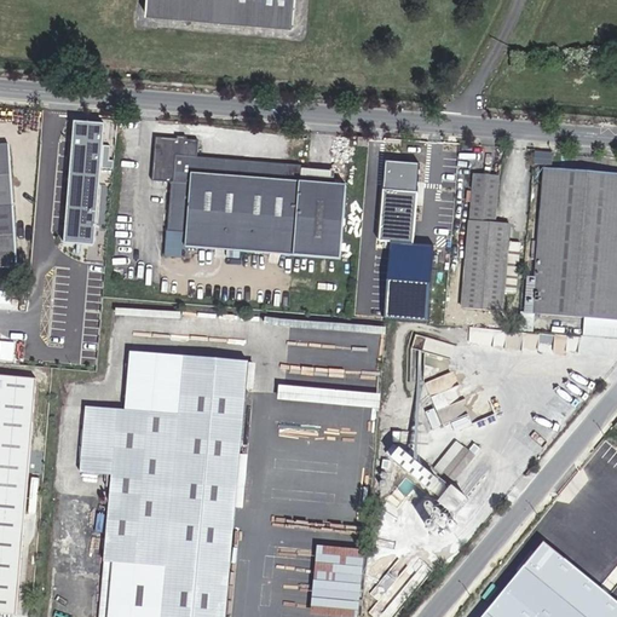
[(144,0),(143,11),(292,23),(293,0),(144,0)]
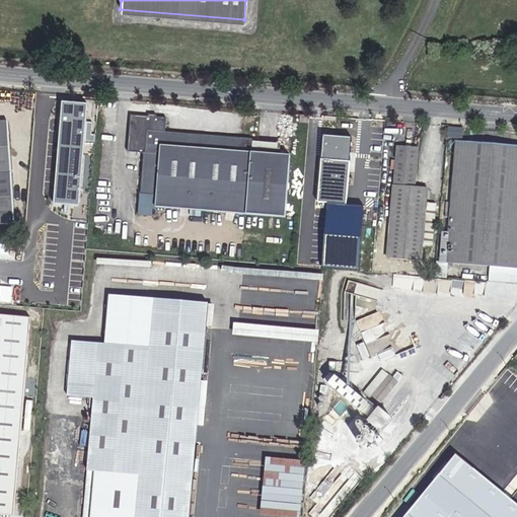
[(306,121),(307,113),(299,112),(298,120),(306,121)]
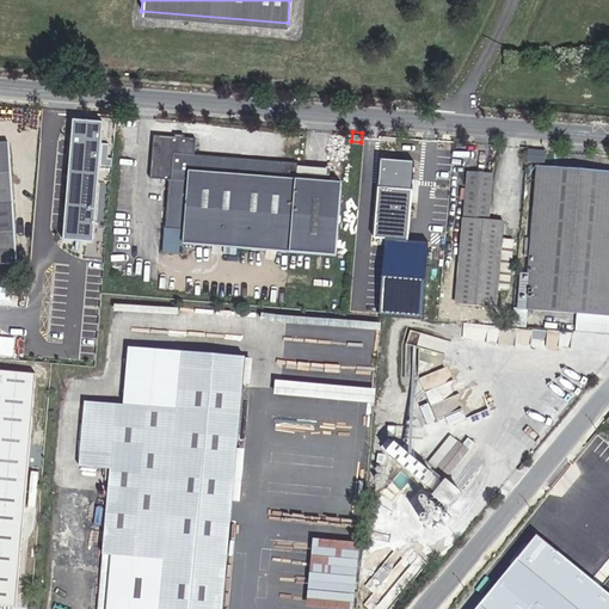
[(324,180),(293,178),(294,162),(194,154),(195,136),(182,135),(178,139),(174,135),(152,133),(148,177),(167,178),(164,227),(183,228),(182,241),(222,245),(228,245),(234,245),(238,246),(246,246),(333,253),(339,182),(324,180)]
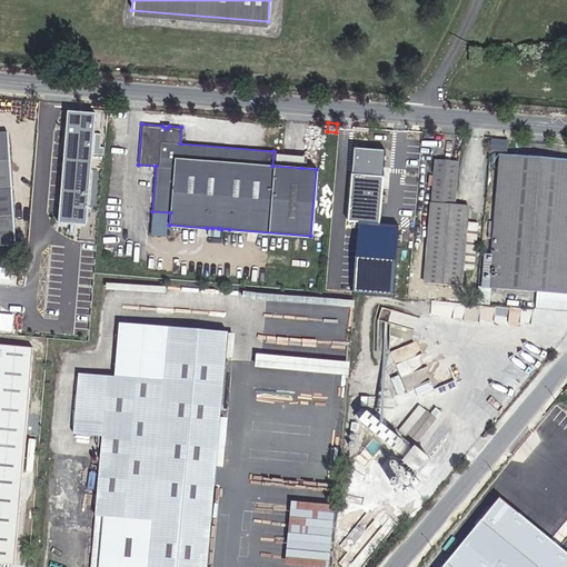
[(88,131),(65,129),(59,186),(82,188),(88,131)]
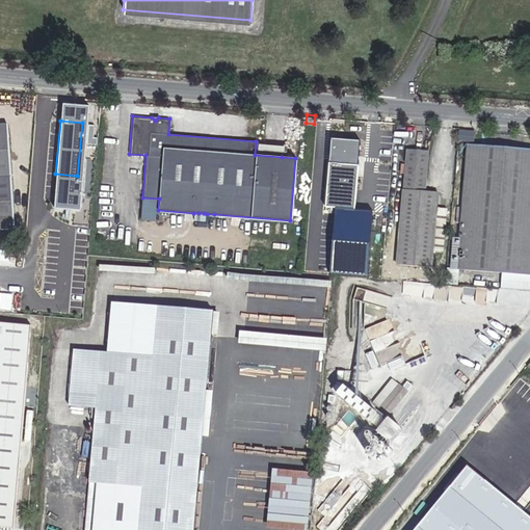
[(0,228),(12,227),(4,125),(0,125),(0,228)]
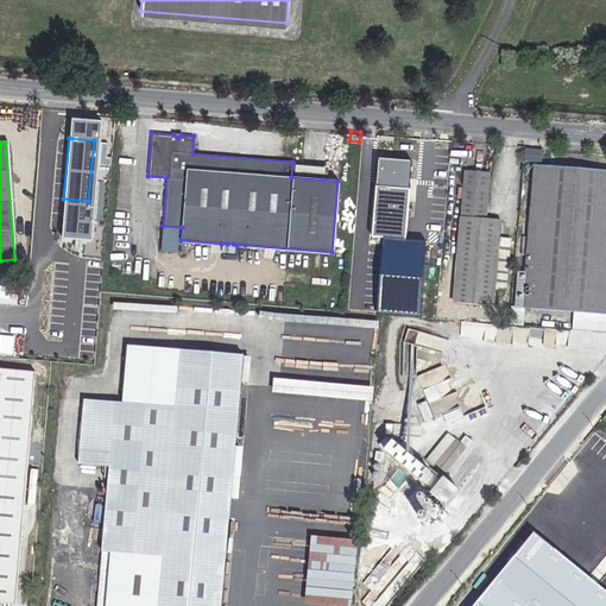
[(524,158),(540,158),(540,147),(524,147),(524,158)]
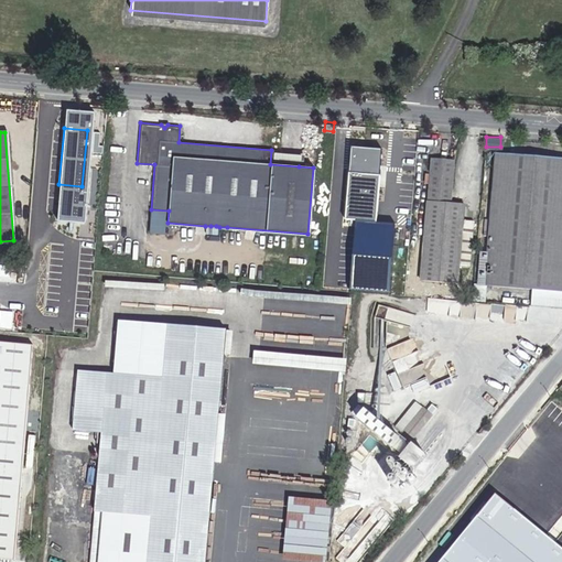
[(365,147),(350,146),(345,218),(374,220),(380,148),(370,148),(365,147)]
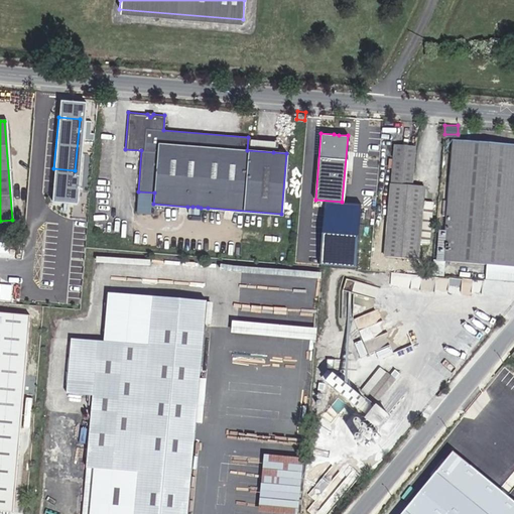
[(252,140),(251,150),(273,152),(274,142),(252,140)]
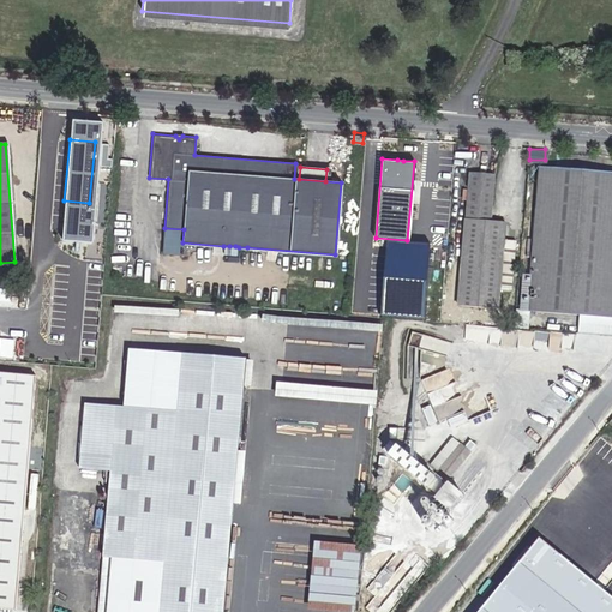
[(611,172),(538,167),(532,235),(527,235),(526,250),(531,251),(528,271),(528,275),(523,275),(522,282),(528,282),(526,307),(611,315),(611,172)]
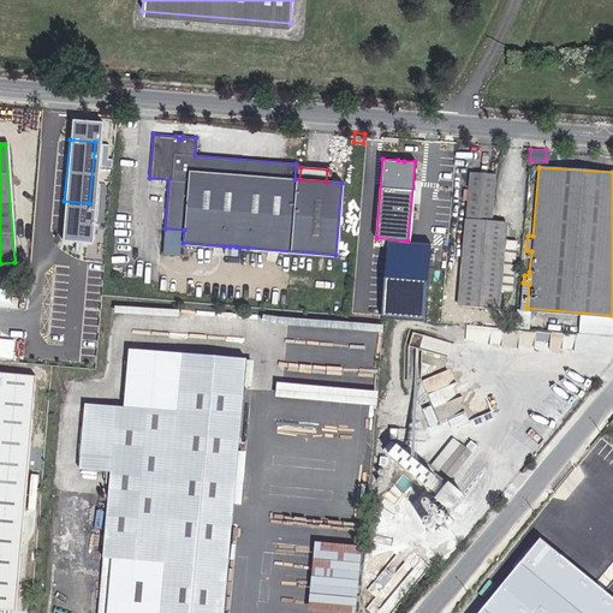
[(469,171),(457,304),(497,307),(499,286),(512,287),(517,239),(503,238),(505,221),(489,219),(494,173),(469,171)]
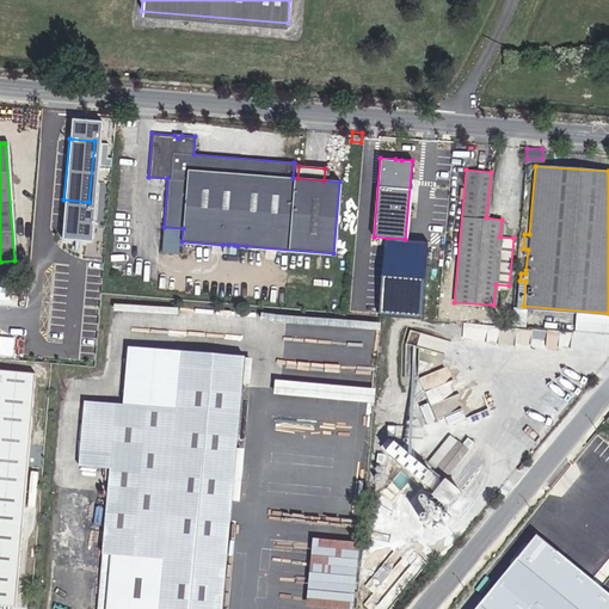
[(183,228),(164,227),(162,240),(182,241),(183,228)]
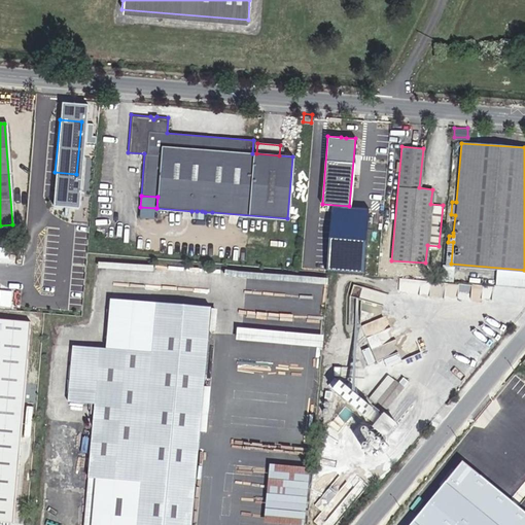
[(156,208),(140,207),(139,215),(155,216),(156,208)]
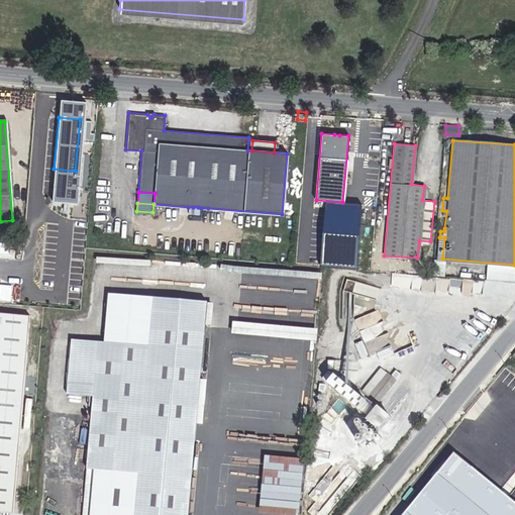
[(148,340),(151,309),(153,294),(108,289),(103,336),(148,340)]
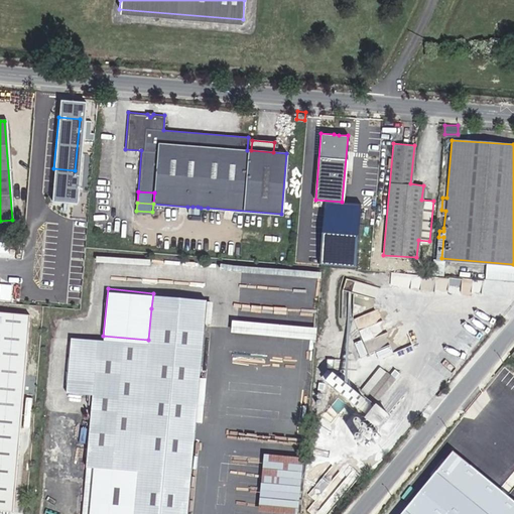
[(205,313),(206,298),(153,293),(151,308),(205,313)]
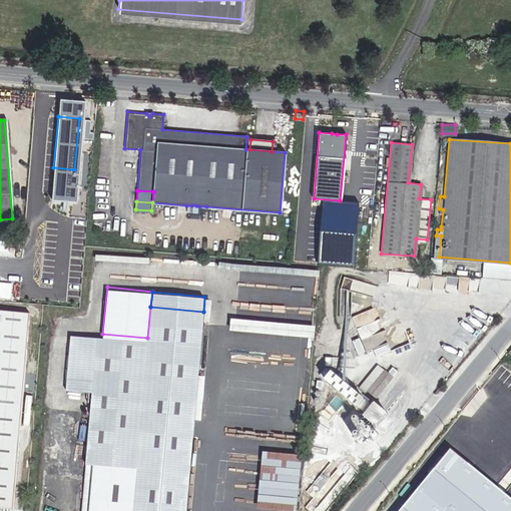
[(93,463),(87,510),(183,510),(203,312),(150,307),(147,338),(102,334),(102,337),(97,337),(92,391),(85,462),(93,463)]
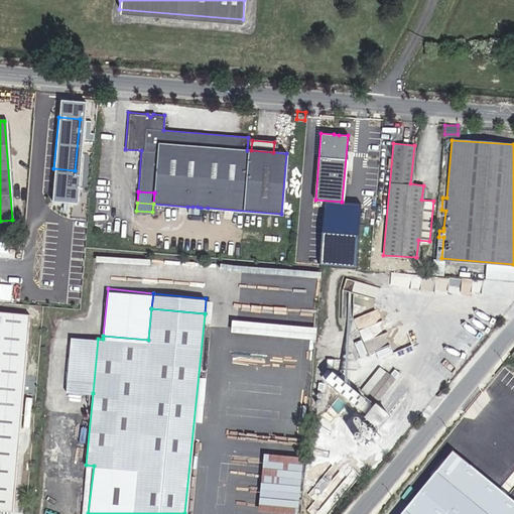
[(0,506),(14,507),(27,313),(0,310),(0,506)]
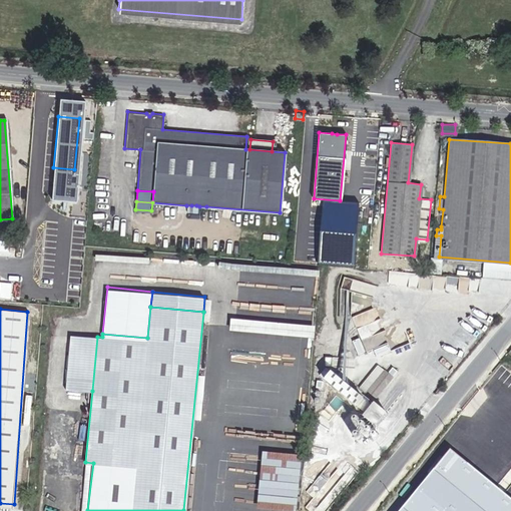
[(65,388),(92,391),(97,337),(70,335),(65,388)]
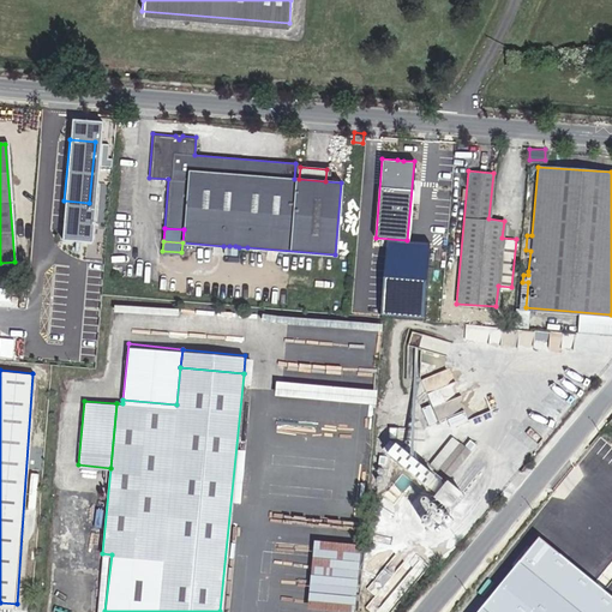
[(427,481),(433,473),(397,443),(390,451),(427,481)]
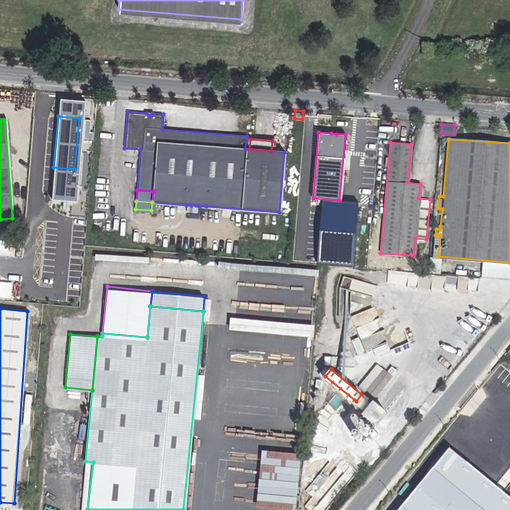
[(374,397),(394,373),(389,369),(381,378),(371,371),(368,374),(378,382),(369,394),(374,397)]
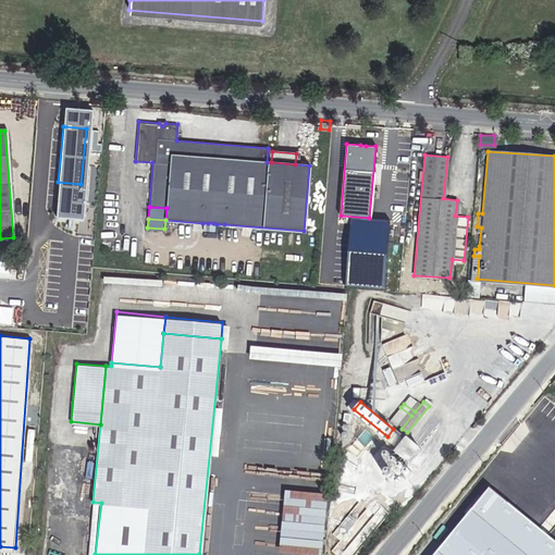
[(404,436),(393,429),(387,436),(385,439),(395,447),(404,436)]
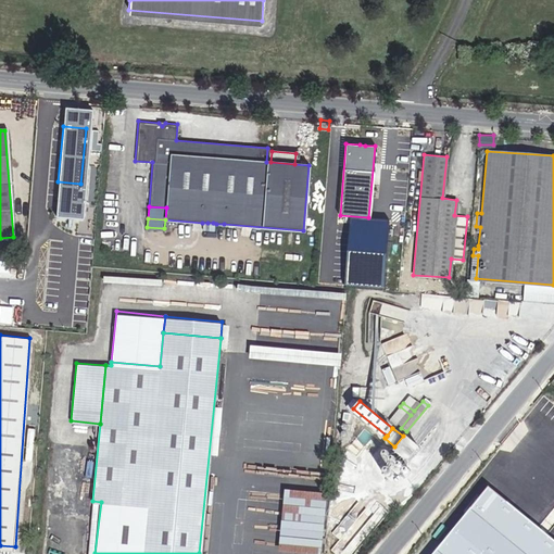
[(420,450),(403,436),(394,447),(412,461),(420,450)]
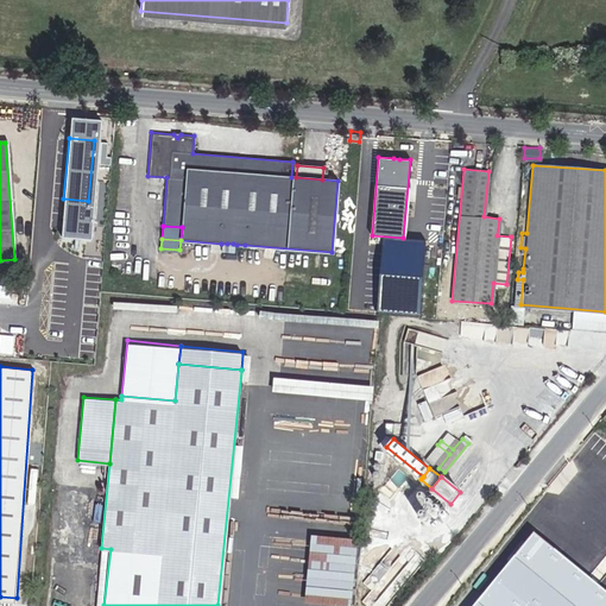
[(416,494),(441,515),(447,509),(421,487),(416,494)]
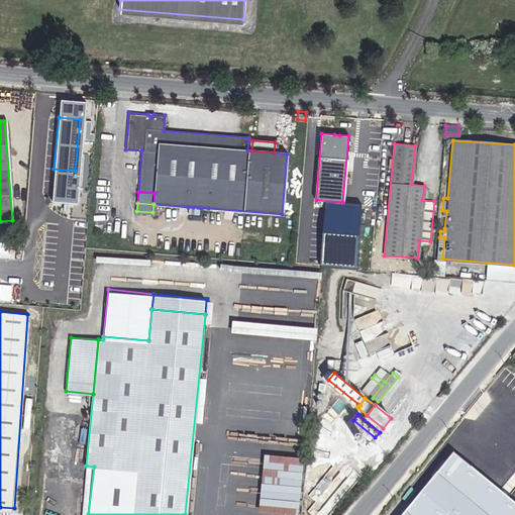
[(514,514),(514,501),(453,451),(400,514),(514,514)]
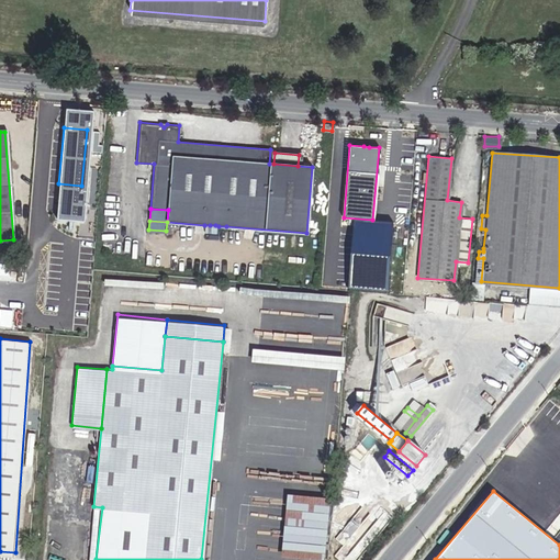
[(284,492),(279,559),(283,559),(321,559),(327,496),(284,492)]
